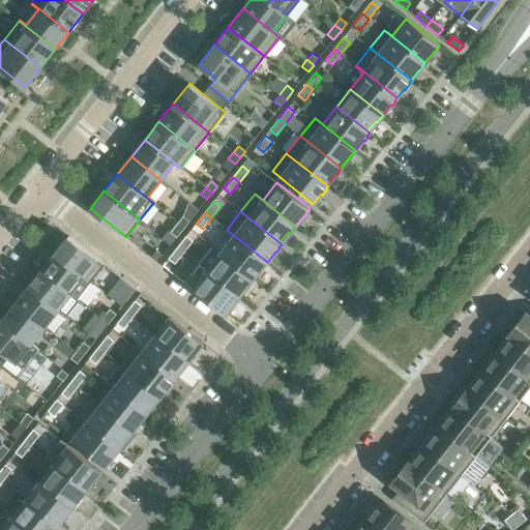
[(184,228),(189,221),(183,215),(178,223),(184,228)]
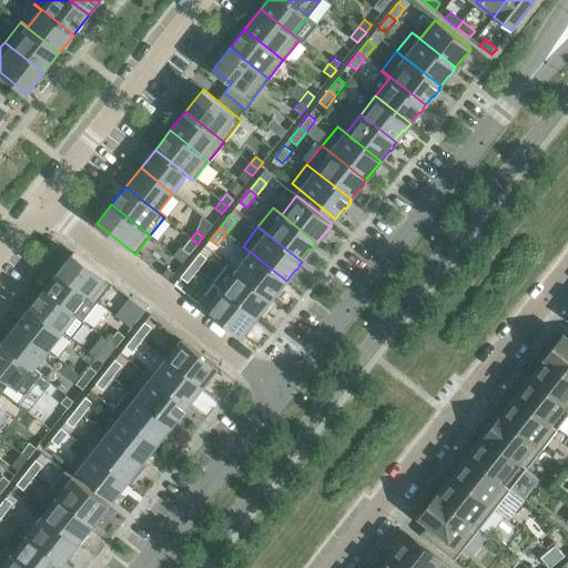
[(190,254),(198,244),(191,239),(182,249),(190,254)]
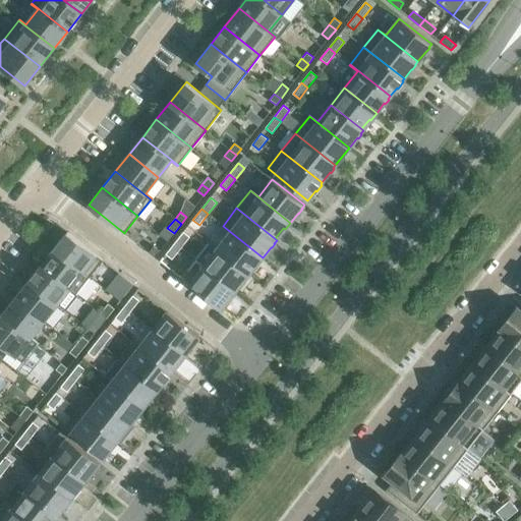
[(263,257),(223,226),(222,226),(230,232),(217,248),(249,274),(256,265),(257,265),(262,261),(261,261),(263,257)]
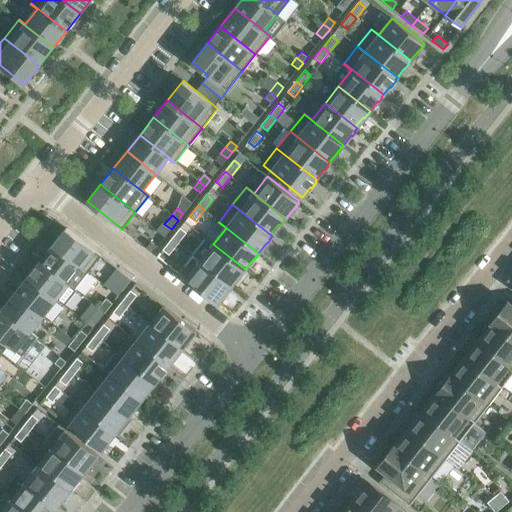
[(88,273),(101,256),(66,228),(52,245),(88,273)]
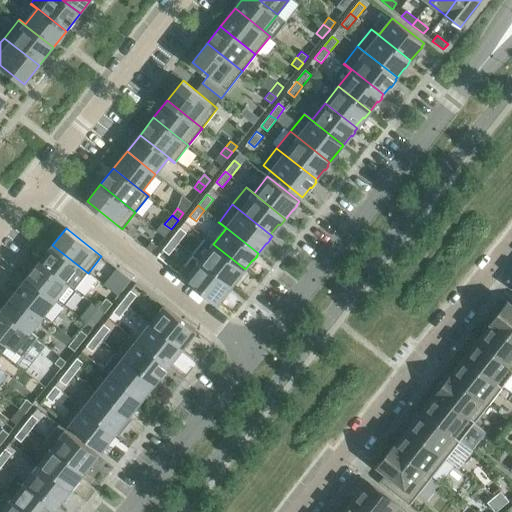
[(178,244),(186,233),(180,228),(171,239),(178,244)]
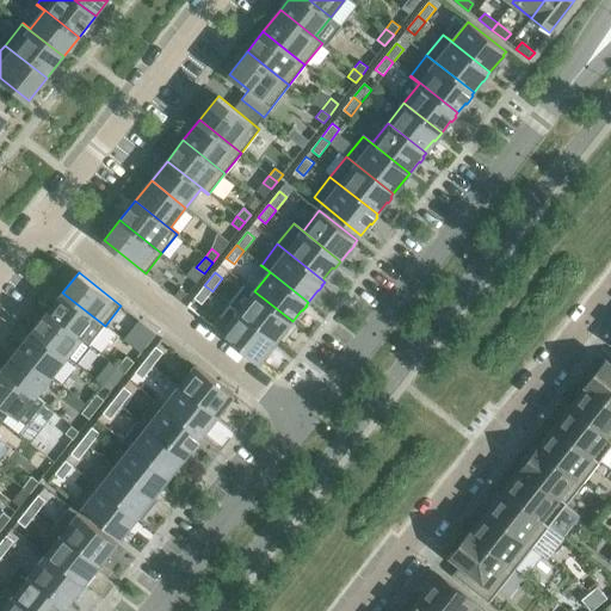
[(202,304),(213,291),(204,285),(195,298),(202,304)]
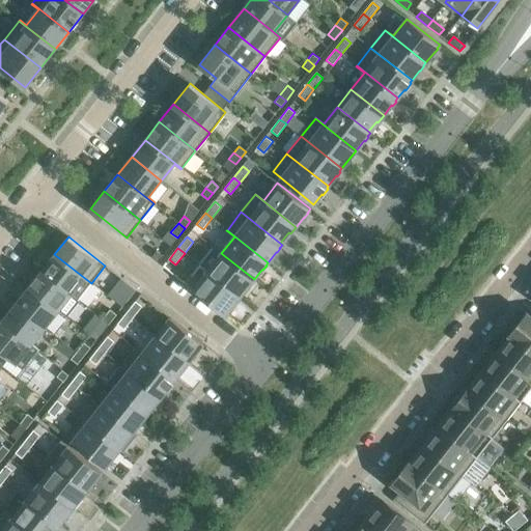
[(158,262),(163,256),(157,251),(151,257),(158,262)]
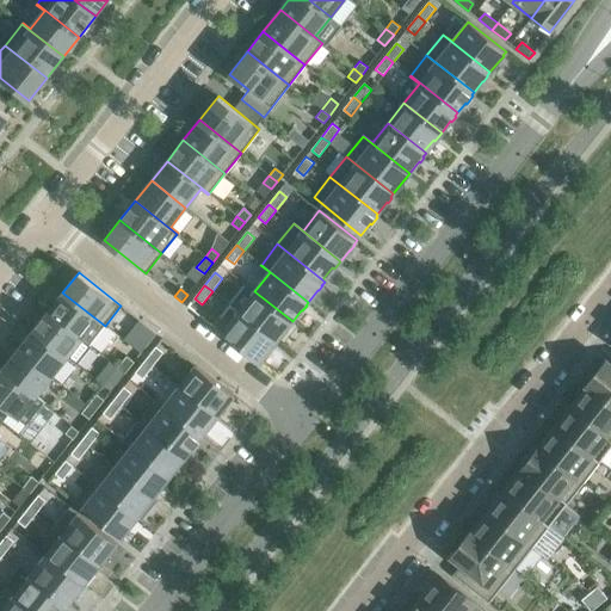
[(292,321),(254,291),(239,310),(230,303),(229,304),(276,341),(292,321)]
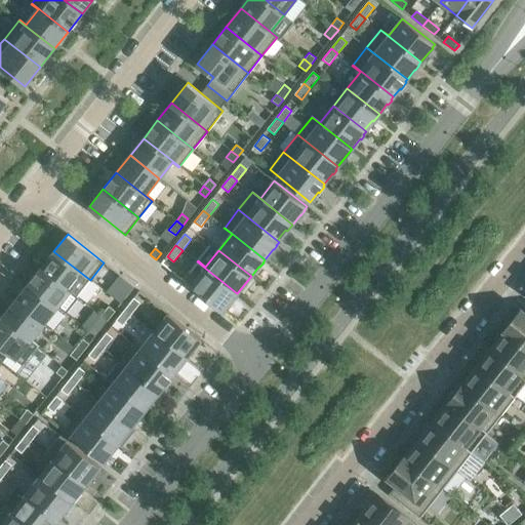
[(77,296),(90,280),(53,251),(40,268),(77,296)]
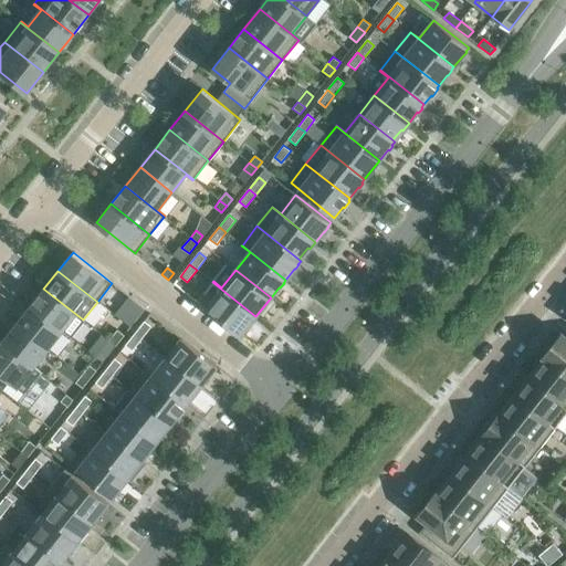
[(254,321),(253,320),(255,316),(212,282),(197,302),(240,336),(250,325),(254,321)]
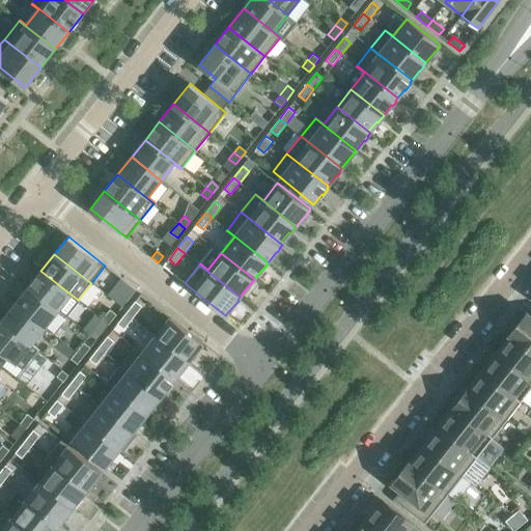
[(77,301),(78,300),(40,271),(27,288),(57,312),(71,296),(77,301)]
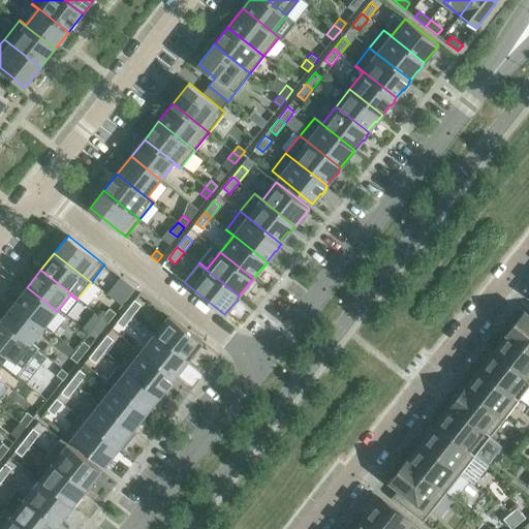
[(128,283),(119,293),(126,300),(130,296),(135,289),(128,283)]
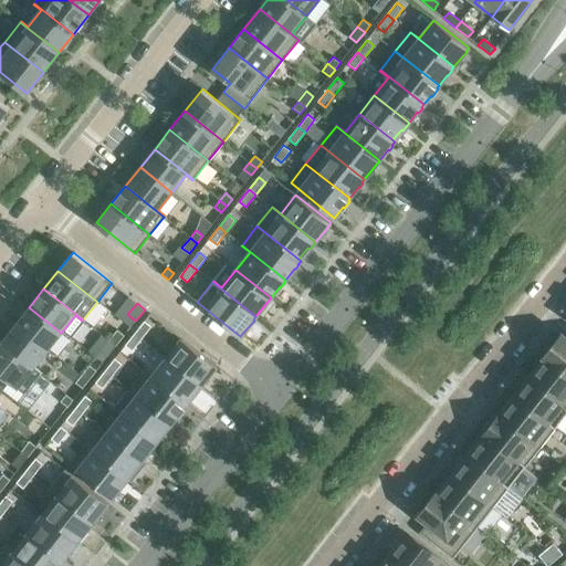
[(18,322),(50,347),(61,333),(29,307),(18,322)]
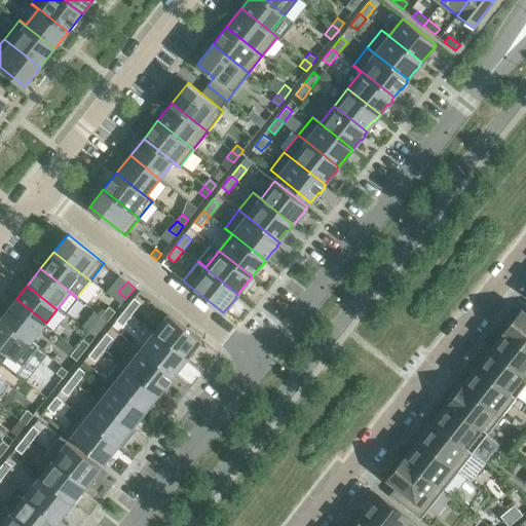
[(132,314),(141,303),(134,298),(125,309),(132,314)]
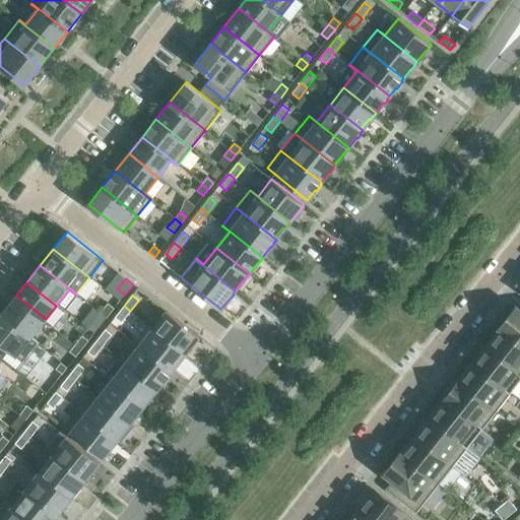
[(31,337),(46,319),(16,296),(1,315),(37,343),(38,342),(31,337)]
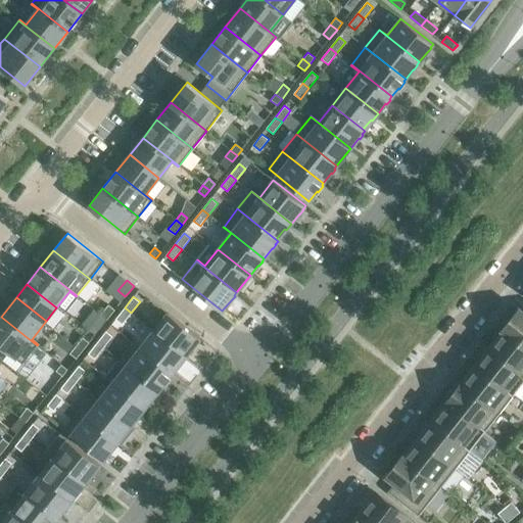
[(107,320),(114,310),(108,304),(100,315),(107,320)]
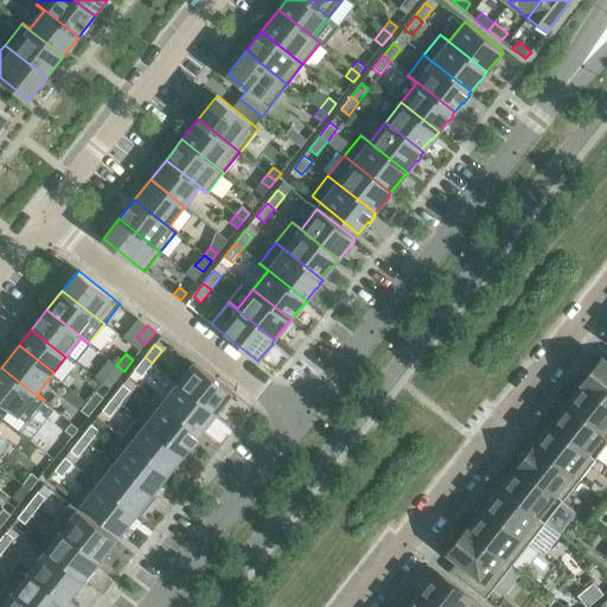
[(141,376),(152,363),(145,357),(134,370),(141,376)]
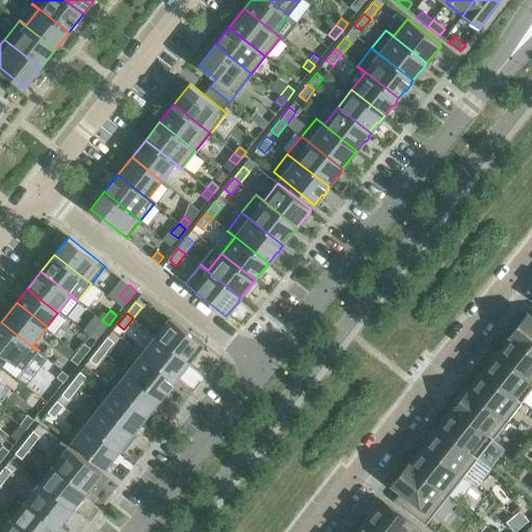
[(513,331),(514,331),(513,334),(531,348),(531,317),(528,315),(515,330),(514,330),(513,331)]
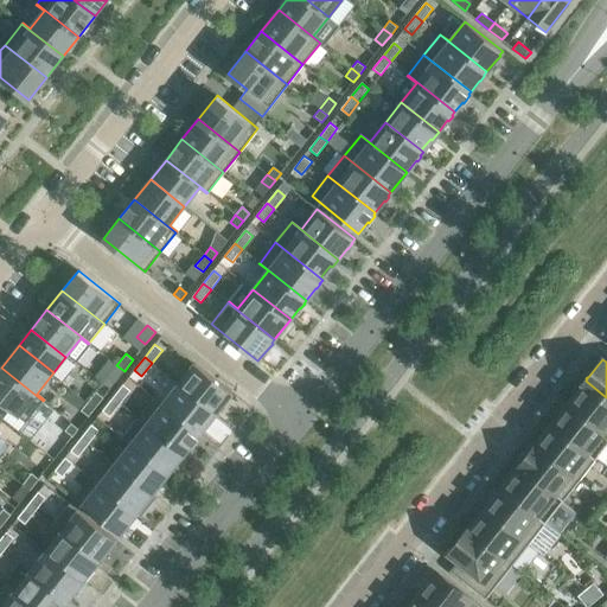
[(229,397),(232,393),(195,363),(179,383),(217,413),(225,402),(227,403),(230,398),(229,397)]
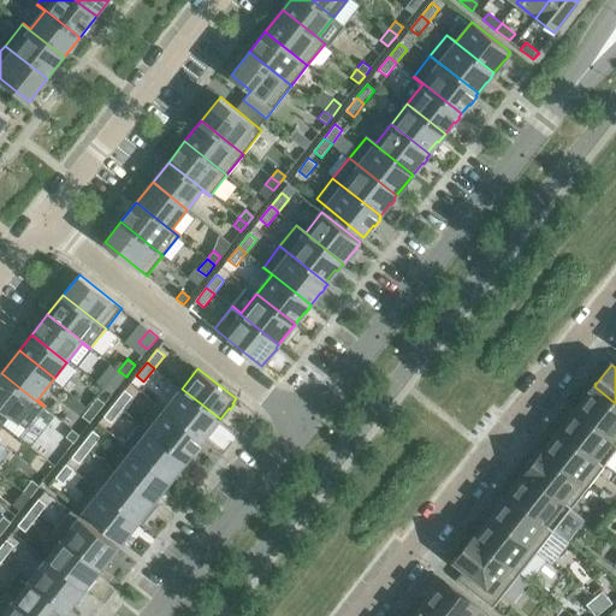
[(112,395),(126,377),(118,371),(104,388),(112,395)]
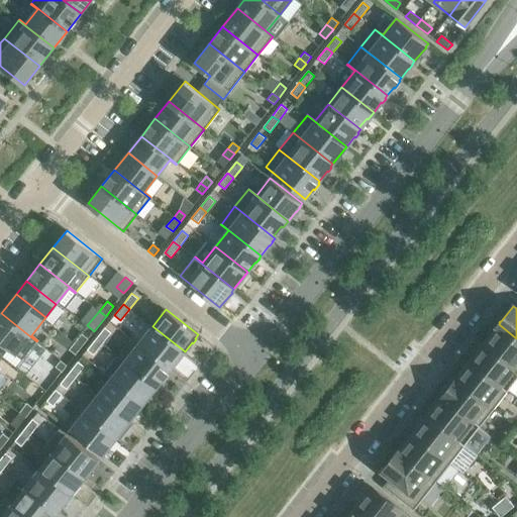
[(16,354),(22,359),(36,341),(1,313),(0,314),(0,354),(2,356),(8,348),(16,354)]
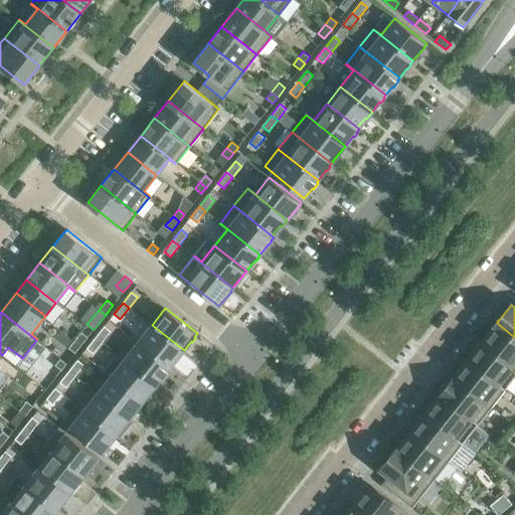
[(514,367),(514,337),(497,323),(495,325),(496,325),(495,326),(494,327),(483,342),(514,367)]
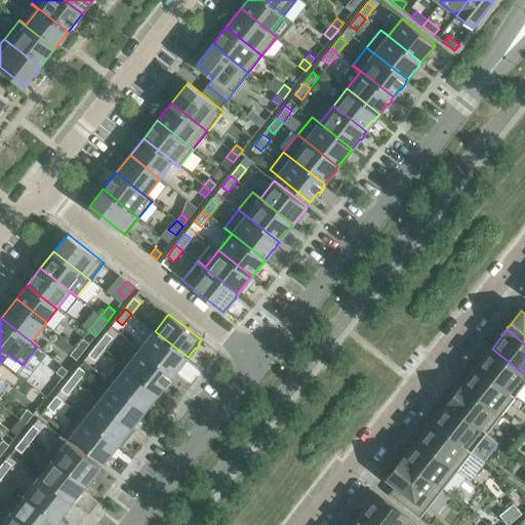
[(140,349),(133,342),(132,342),(173,375),(180,365),(182,366),(185,362),(185,361),(188,357),(155,331),(140,349)]
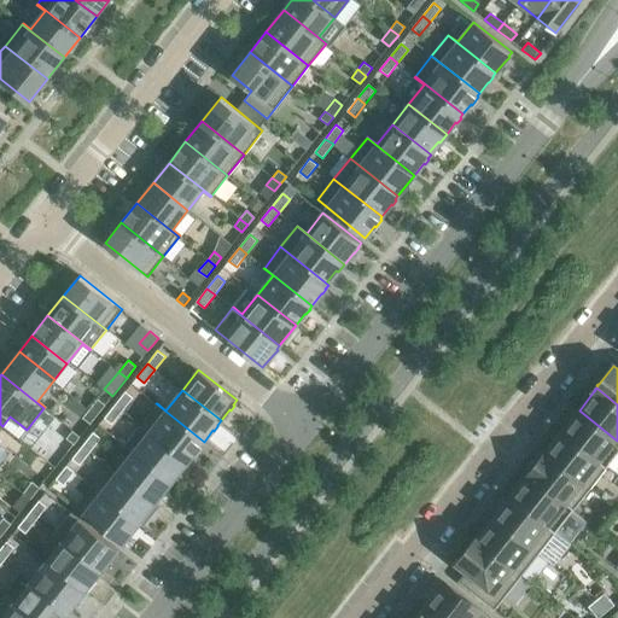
[(122,410),(133,397),(126,391),(115,404),(122,410)]
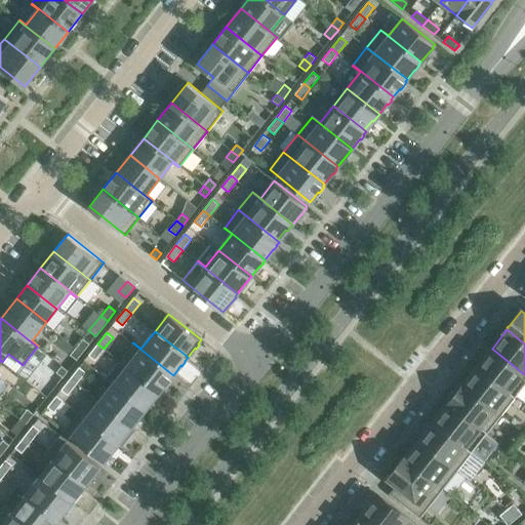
[(81,354),(89,344),(83,338),(75,349),(81,354)]
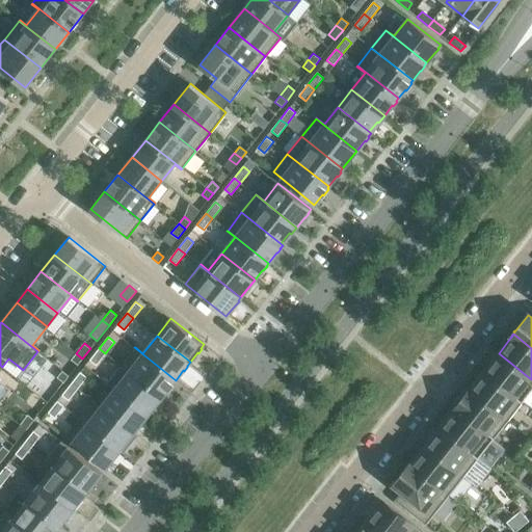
[(176,380),(134,347),(121,366),(161,398),(168,389),(169,390),(175,383),(174,382),(176,380)]
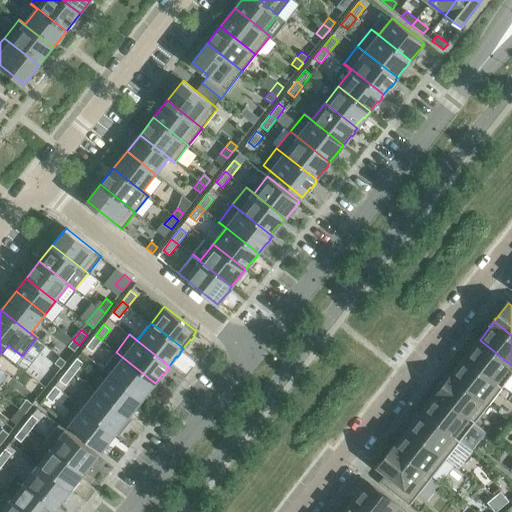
[(92,351),(101,340),(95,335),(86,346),(92,351)]
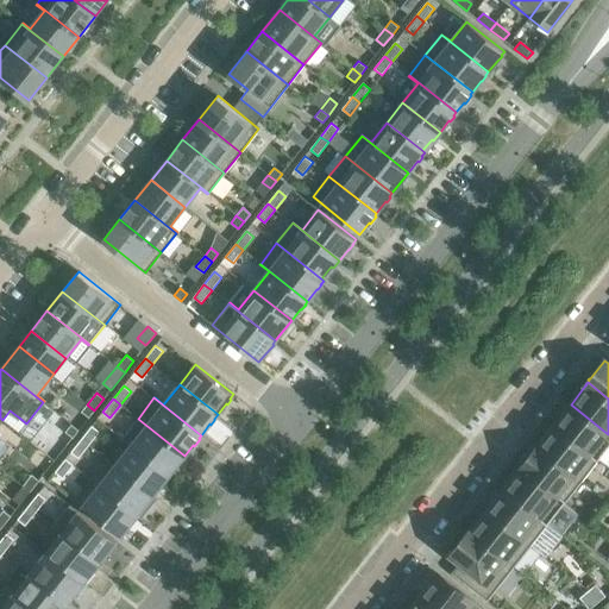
[(88,418),(94,410),(87,405),(81,412),(88,418)]
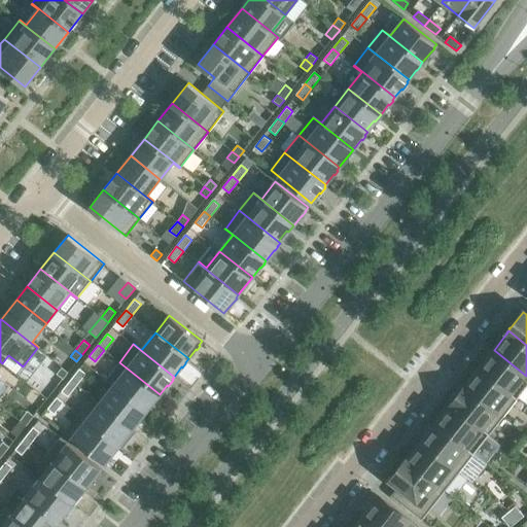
[(480,369),(518,398),(526,385),(526,376),(494,350),(492,352),(492,351),(491,353),(480,369)]
